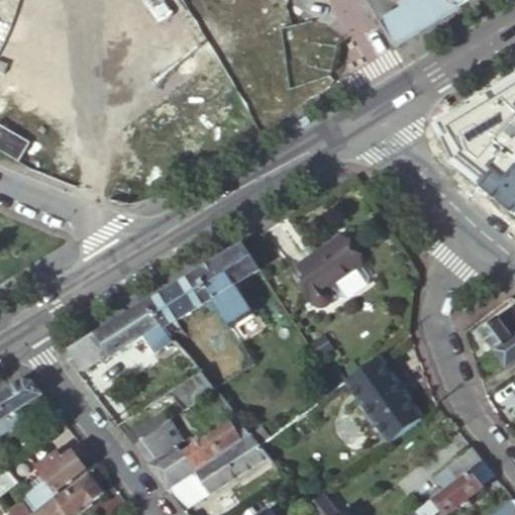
[(382,20),(397,45),(403,42),(464,5),(449,0),(404,0),(406,6),(382,20)]
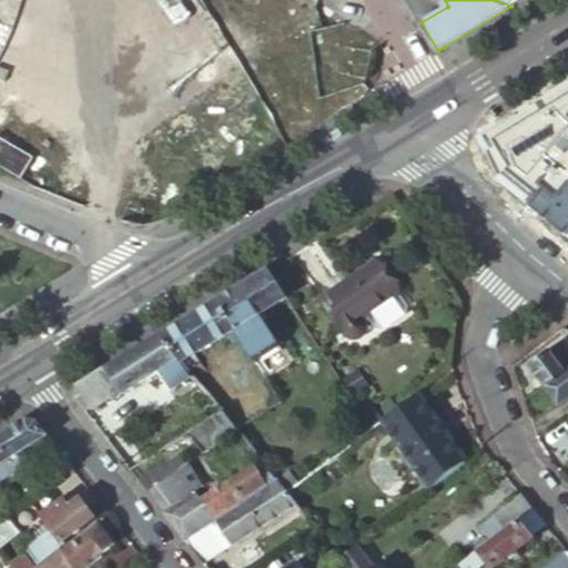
[(31,153),(0,134),(0,163),(20,174),(31,153)]
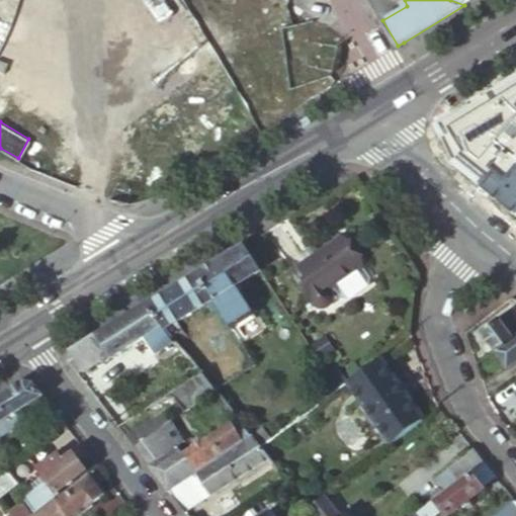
[(344,239),(291,273),(310,303),(312,305),(314,306),(315,307),(317,308),(318,309),(320,309),(321,309),(323,309),(325,308),(326,307),(327,306),(328,304),(329,303),(330,301),(331,298),(331,296),(331,294),(330,293),(330,291),(334,288),(363,270),(344,239)]
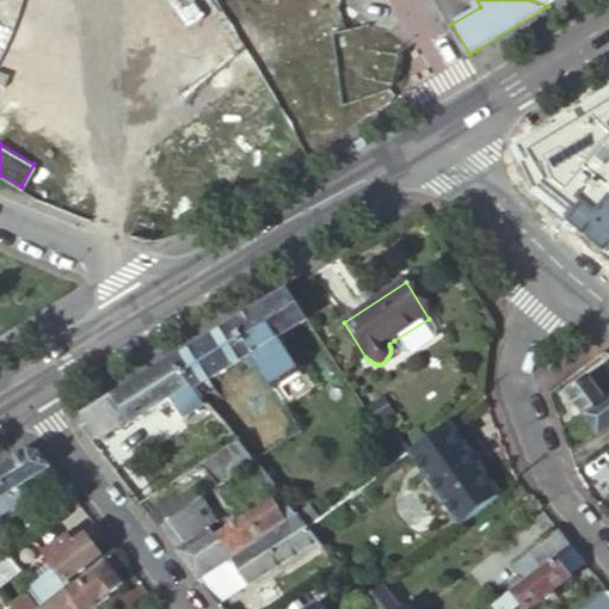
[(288,288),(264,302),(283,332),(307,318),(288,288)]
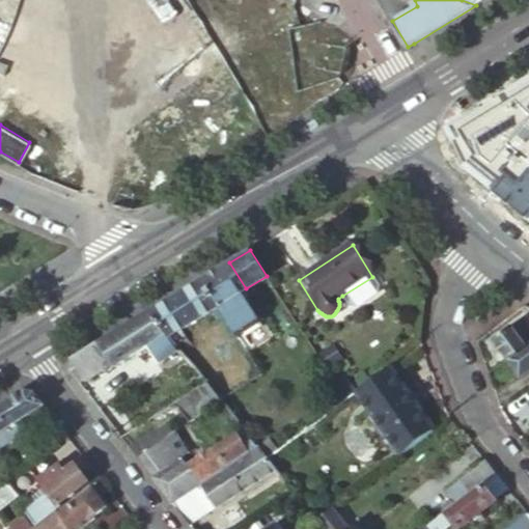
[(229,262),(201,280),(219,306),(237,333),(251,324),(258,319),(241,293),(246,288),(229,262)]
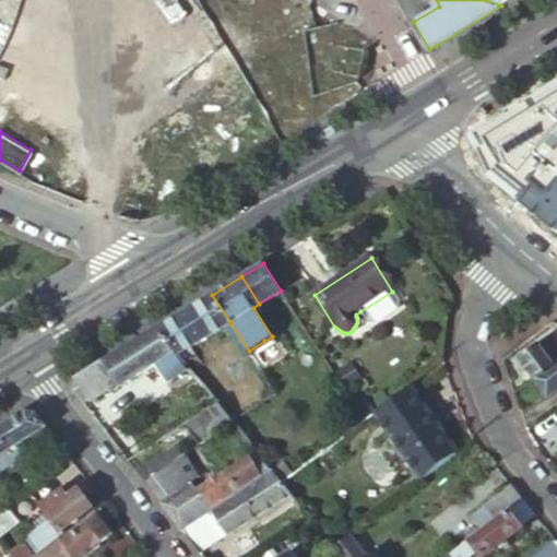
[(392,292),(360,311),(369,324),(376,326),(399,311),(400,304),(392,292)]
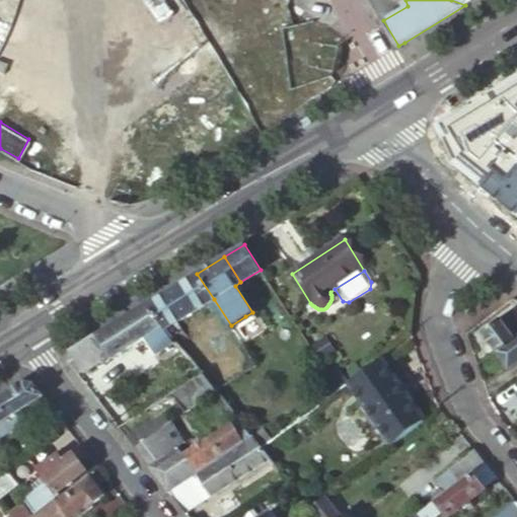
[(214,299),(197,274),(188,279),(173,288),(192,312),(214,299)]
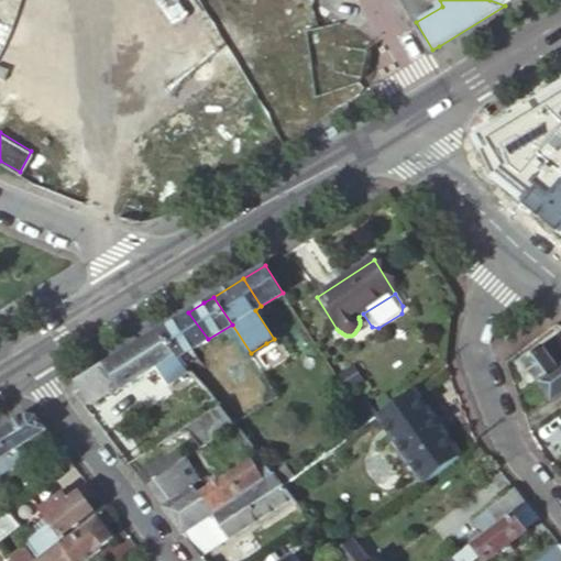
[(188,312),(158,330),(176,352),(186,365),(193,361),(187,352),(208,339),(188,312)]
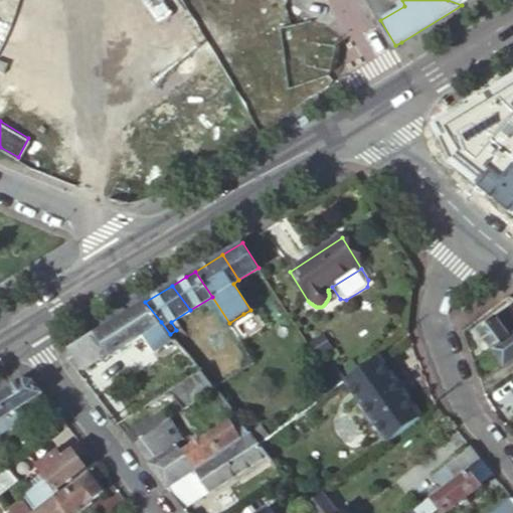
[(161,322),(145,302),(69,348),(68,349),(80,366),(109,349),(111,353),(143,333),(161,322)]
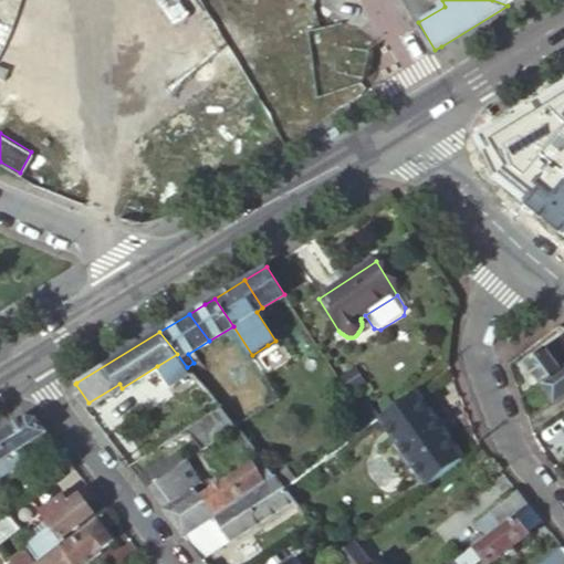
[(525,361),(541,382),(563,364),(563,344),(559,336),(525,361)]
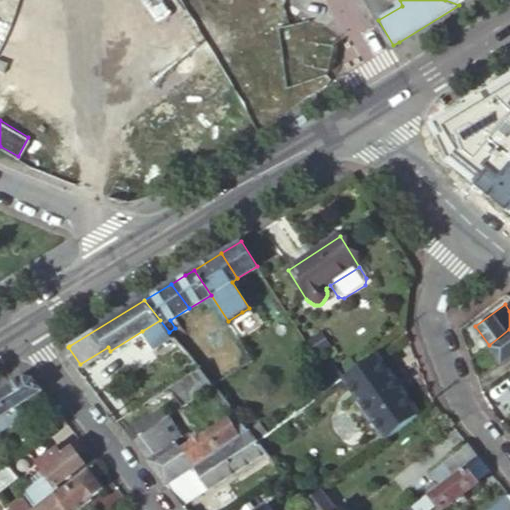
[(249,308),(242,312),(244,316),(251,311),(249,308)]
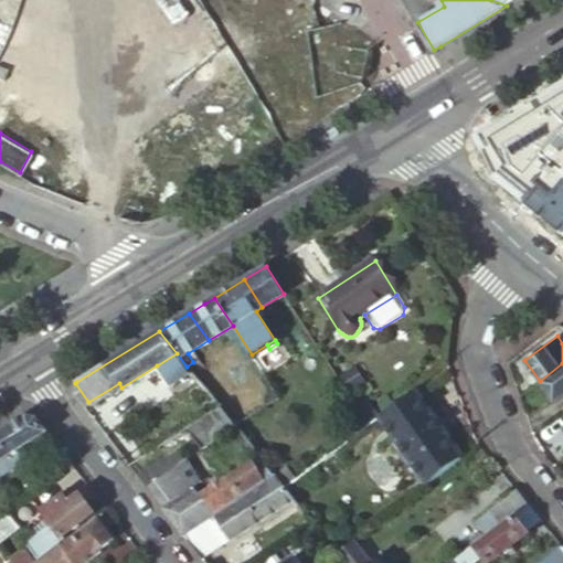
[(177,353),(157,365),(169,385),(191,371),(187,367),(177,353)]
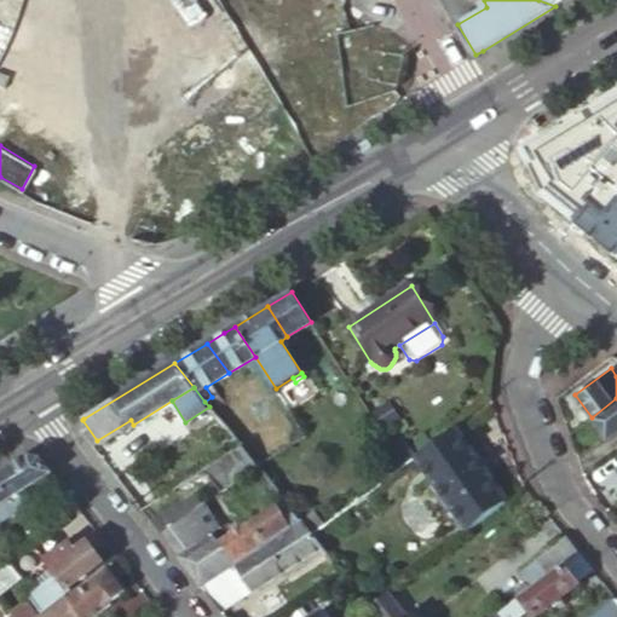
[(616,398),(592,417),(606,439),(616,431),(616,398)]
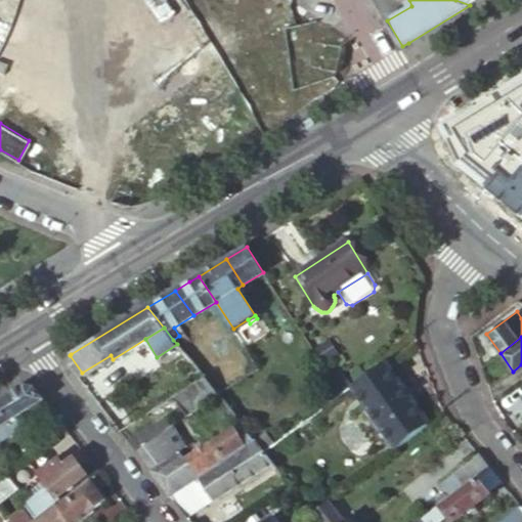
[(68,363),(77,376),(82,373),(70,355),(68,363)]
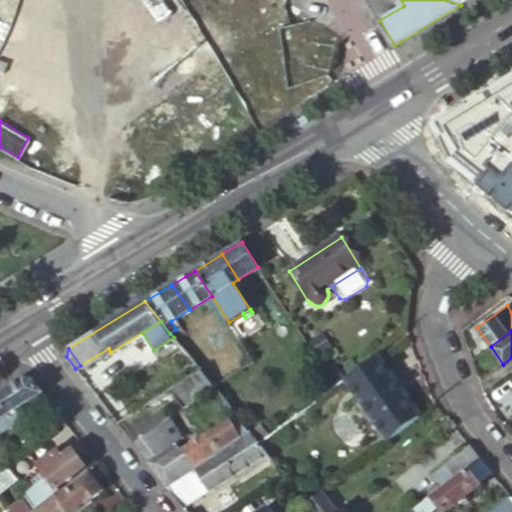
[(170,354),(96,397),(100,403),(116,422),(171,390),(194,375),(176,351),(170,354)]
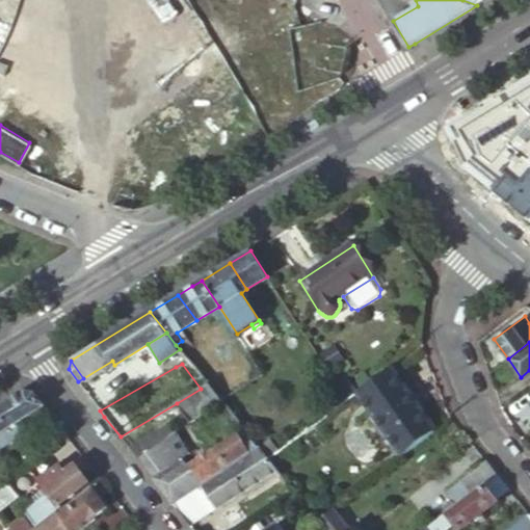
[(390,368),(354,394),(399,456),(434,429),(390,368)]
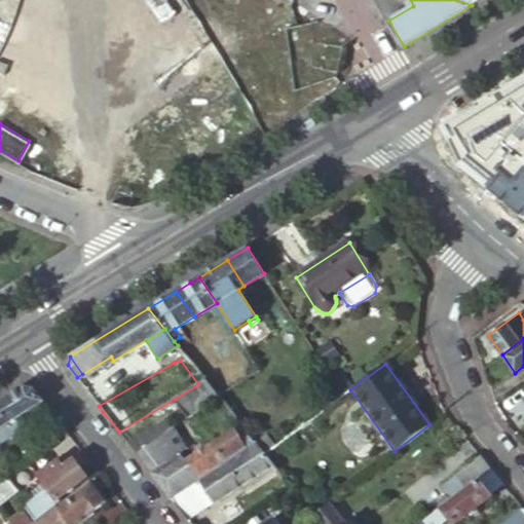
[(25,384),(0,400),(0,441),(27,426),(22,416),(45,401),(35,387),(25,384)]
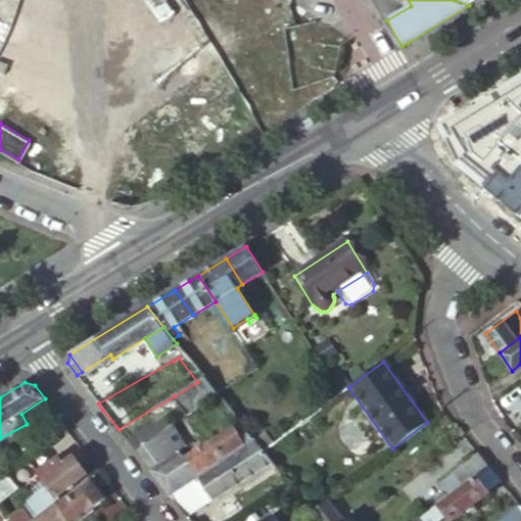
[(197,382),(174,396),(184,416),(209,399),(197,382)]
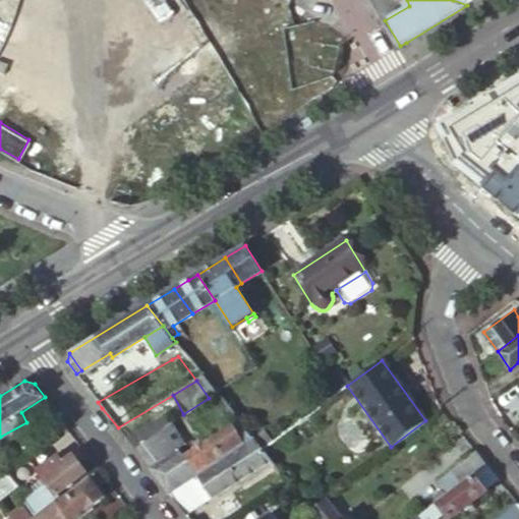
[(124,437),(167,493),(182,482),(162,456),(175,448),(181,445),(165,414),(124,437)]
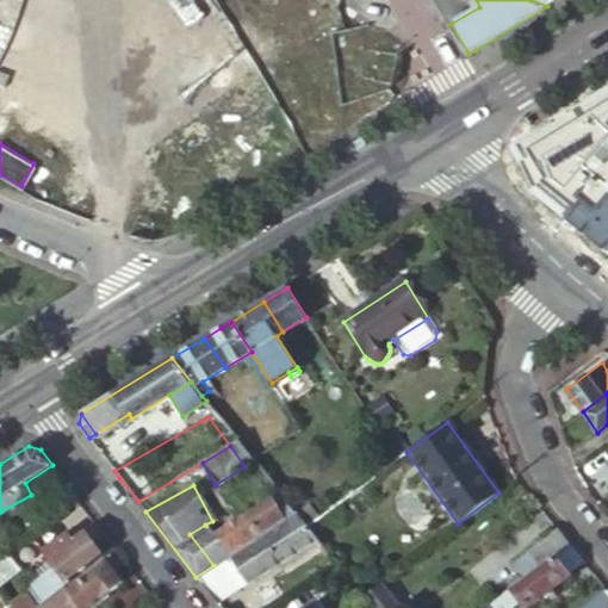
[(211,535),(205,525),(190,534),(213,565),(229,556),(291,517),(285,509),(280,514),(270,500),(241,516),(222,528),(211,535)]
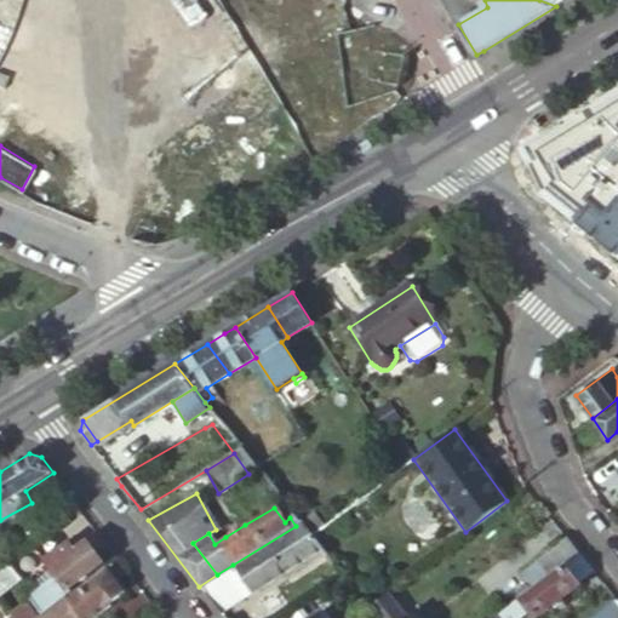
[(299,521),(301,524),(310,536),(322,526),(312,513),(299,521)]
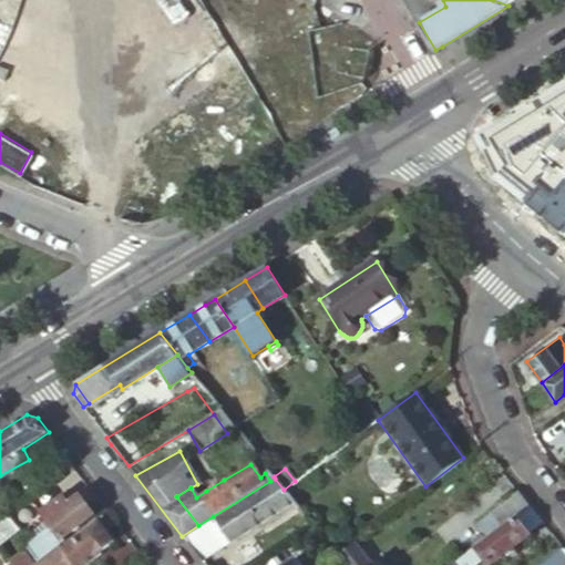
[(203,485),(206,491),(224,480),(221,474),(203,485)]
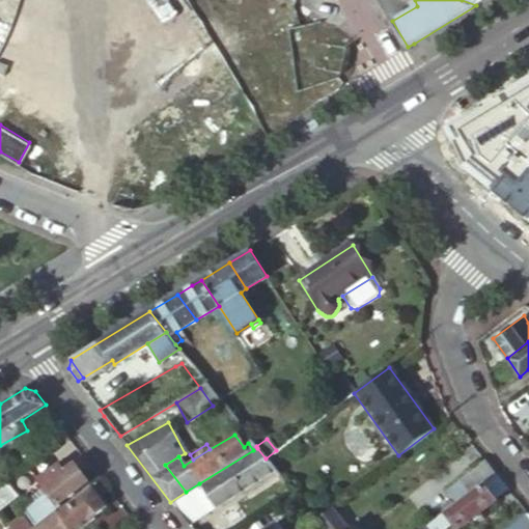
[(266,458),(257,448),(253,450),(199,483),(213,505),(214,507),(245,488),(265,476),(274,470),(269,463),(266,458)]
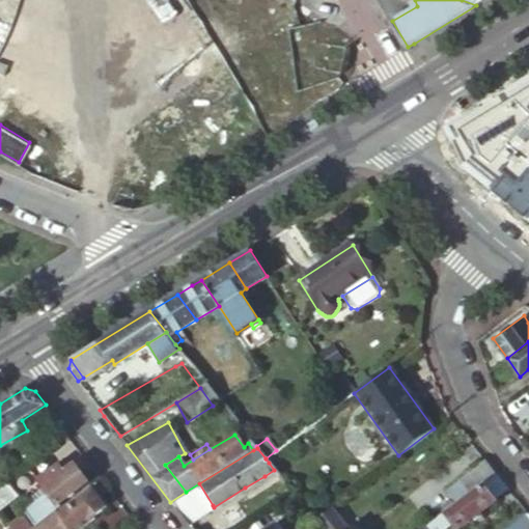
[(497,473),(485,458),(460,479),(470,493),(497,473)]
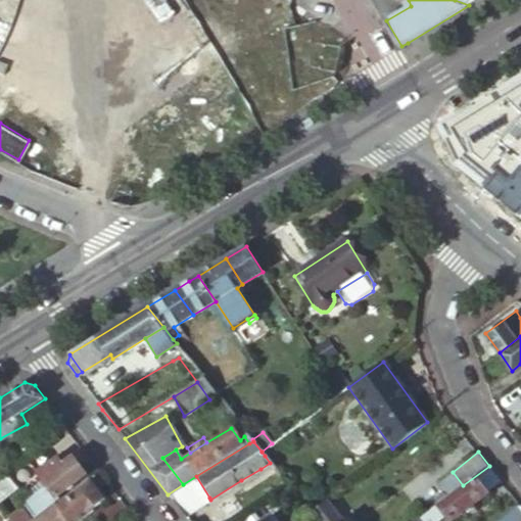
[(58,458),(39,472),(54,490),(49,494),(53,499),(87,473),(74,458),(63,465),(58,458)]
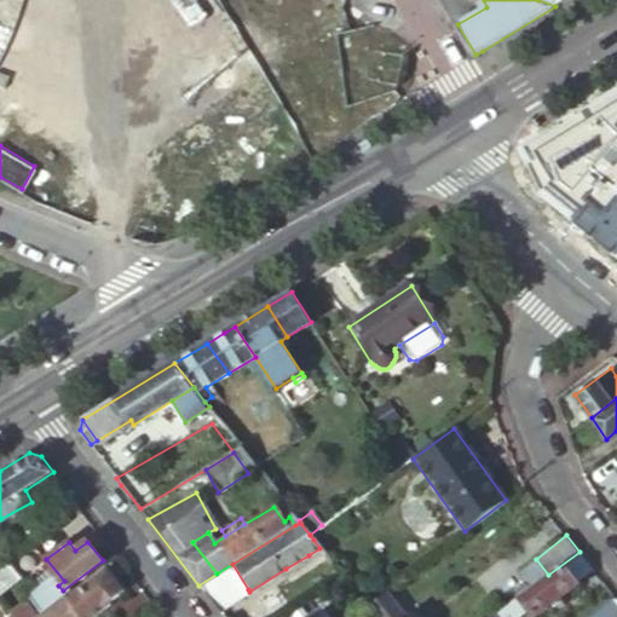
[(580,552),(548,575),(500,611),(503,616),(513,609),(519,616),(529,609),(534,616),(578,583),(577,581),(593,568),(580,552)]
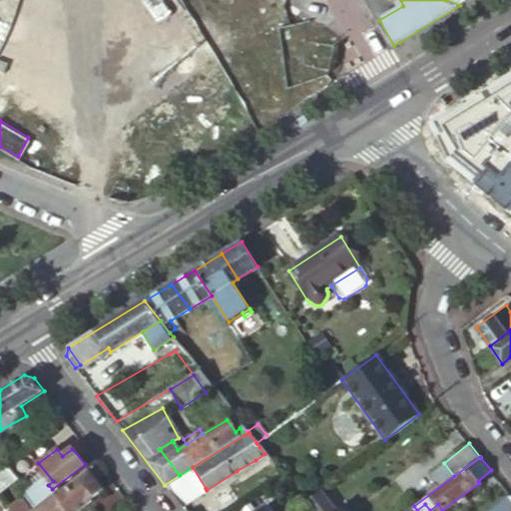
[(7,465),(0,471),(0,490),(17,478),(7,465)]
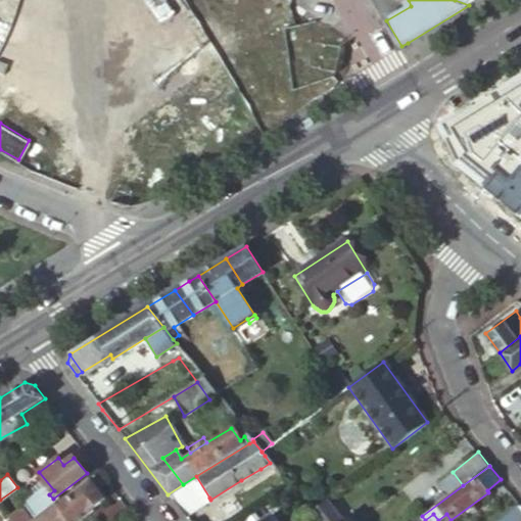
[(183,484),(168,494),(184,516),(209,498),(196,476),(183,484)]
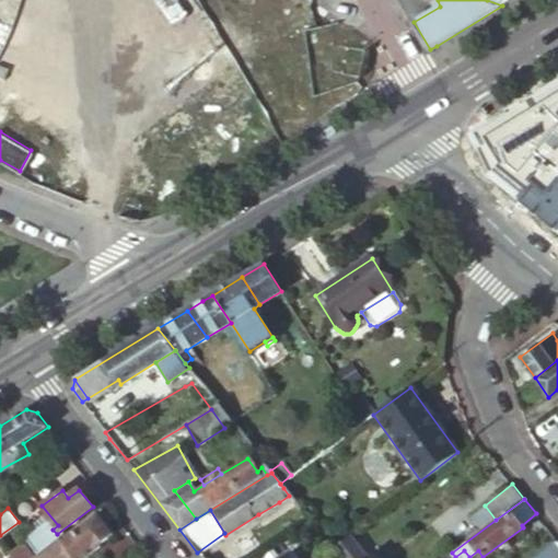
[(34,557),(32,557),(81,557),(114,533),(99,512),(61,541),(59,538),(34,557)]
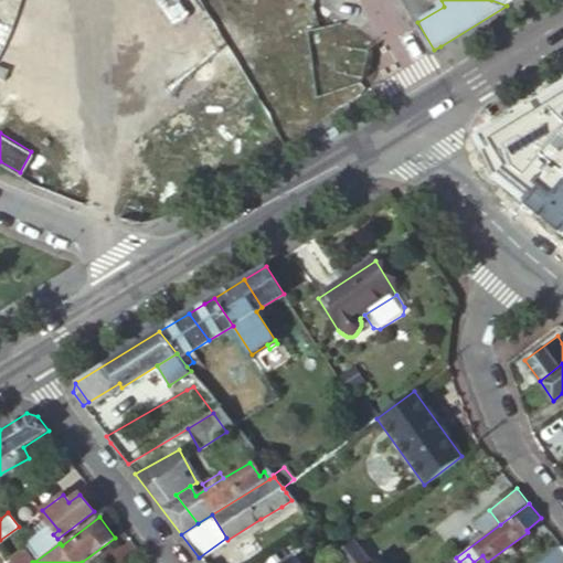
[(341,562),(371,562),(353,541),(336,555),(341,562)]
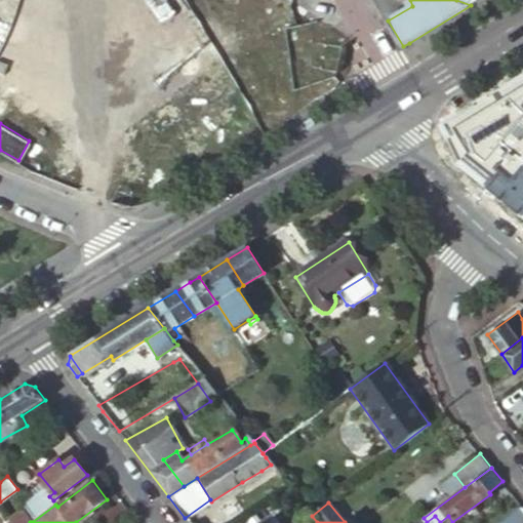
[(522,506),(499,522),(522,522),(522,506)]
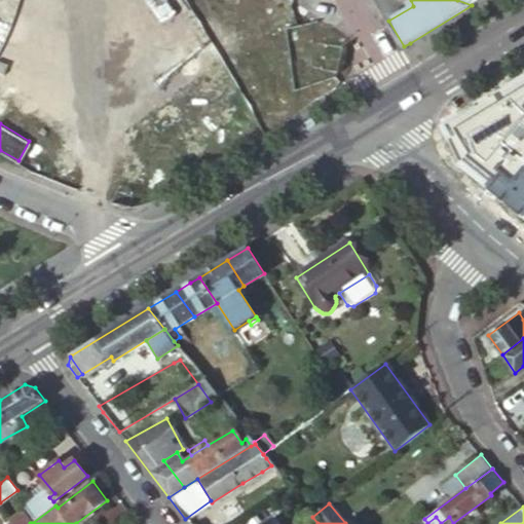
[(9,518),(13,523),(30,523),(32,523),(21,509),(9,518)]
